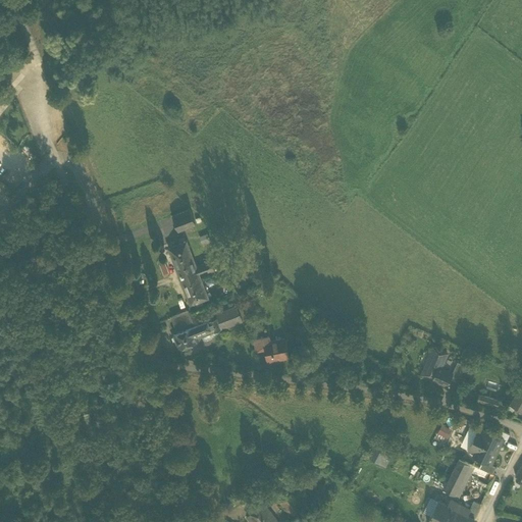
[(172,216),(177,230),(195,224),(190,209),(172,216)]
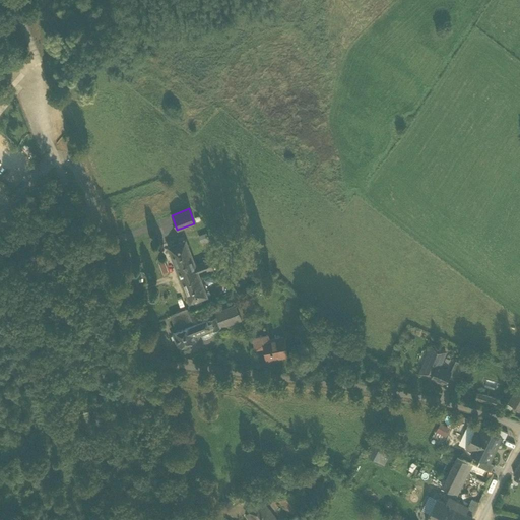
[(207,297),(197,271),(195,265),(186,240),(168,247),(189,304),(207,297)]
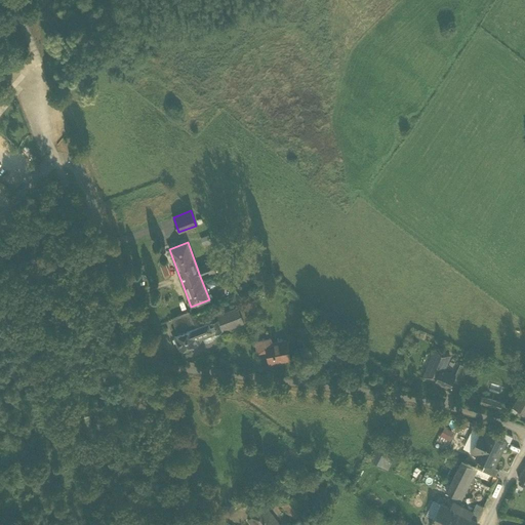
[(211,263),(197,268),(199,274),(208,271),(209,274),(214,271),(211,263)]
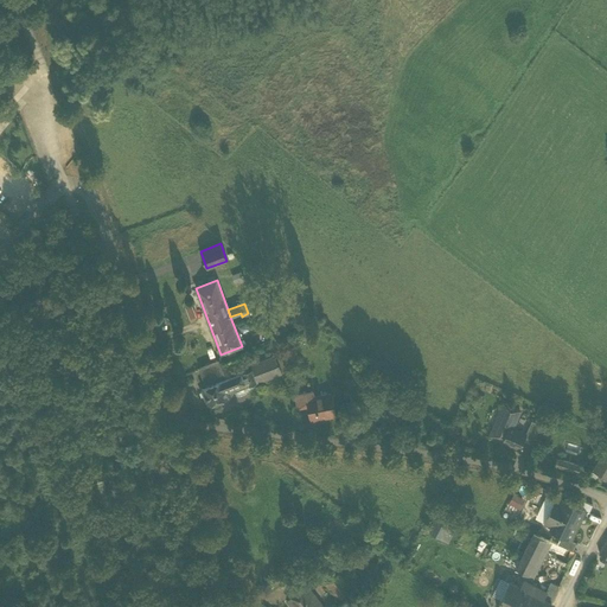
[(257,382),(281,374),(278,363),(275,356),(251,365),(253,369),(254,370),(257,382)]
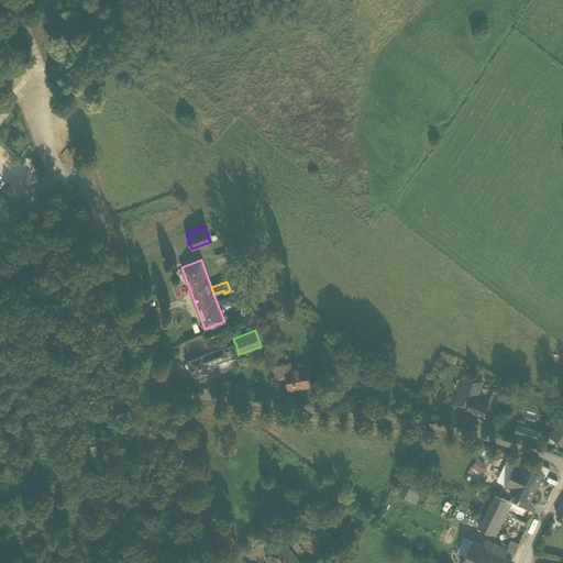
[(267,333),(257,337),(261,346),(268,343),(267,333)]
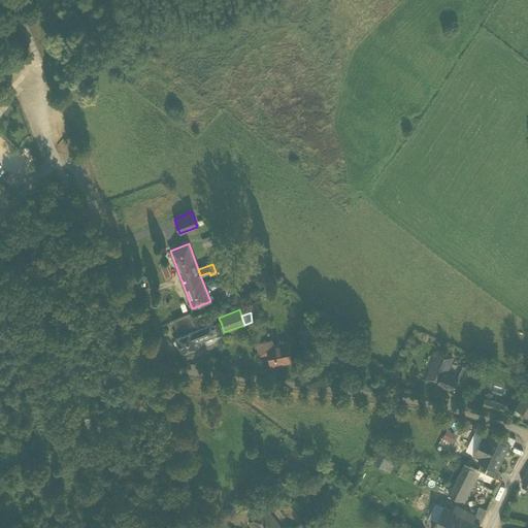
[(173,321),(177,332),(183,330),(184,331),(195,327),(190,314),(173,321)]
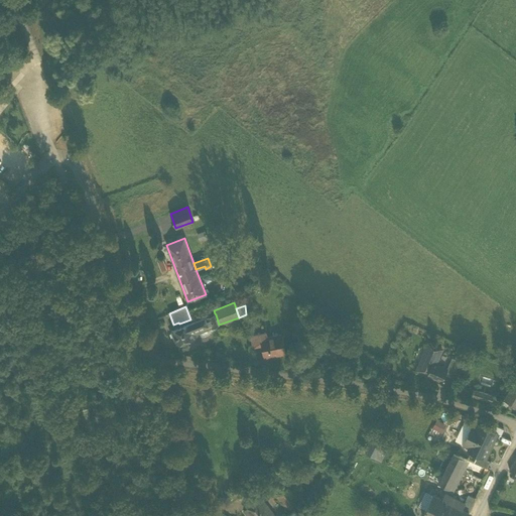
[(211,315),(205,317),(208,326),(198,329),(200,333),(219,325),(216,314),(212,316),(211,315)]
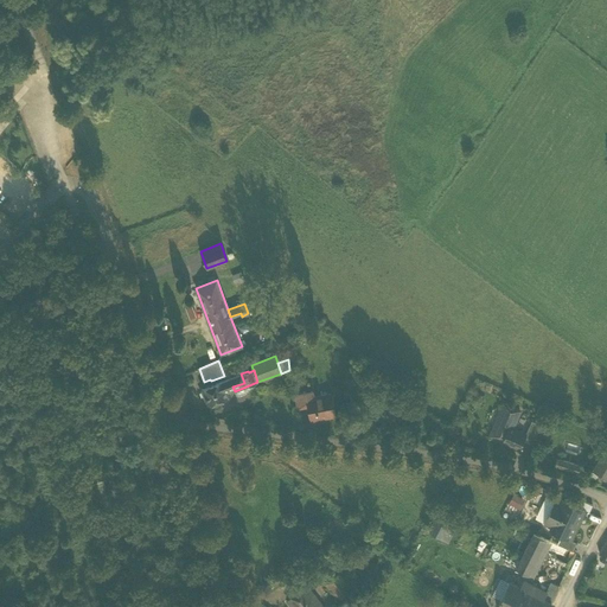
[(225,390),(232,387),(244,383),(241,374),(202,389),(208,406),(228,397),(225,390)]
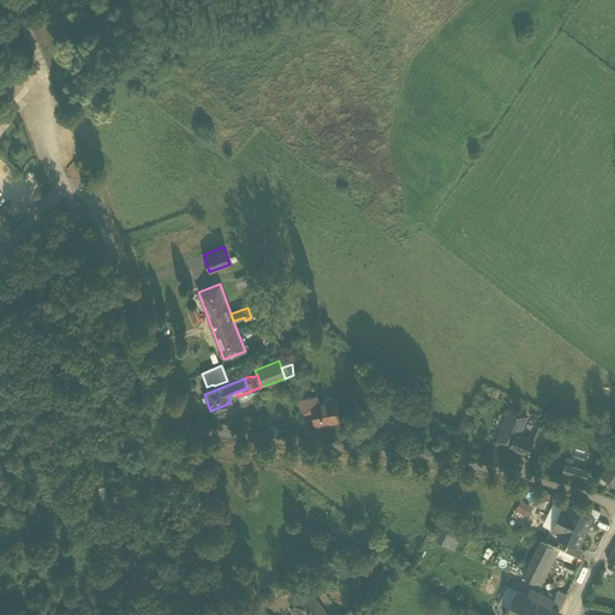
[(233,398),(238,396),(236,392),(228,395),(231,402),(234,401),(233,398)]
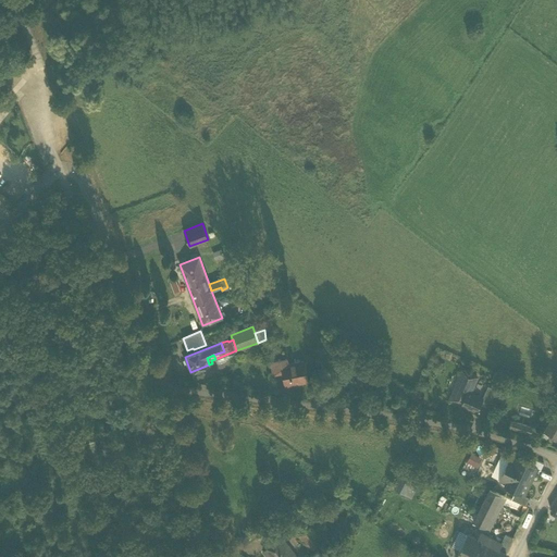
[(270,361),(273,375),(283,373),(282,366),(281,359),(270,361)]
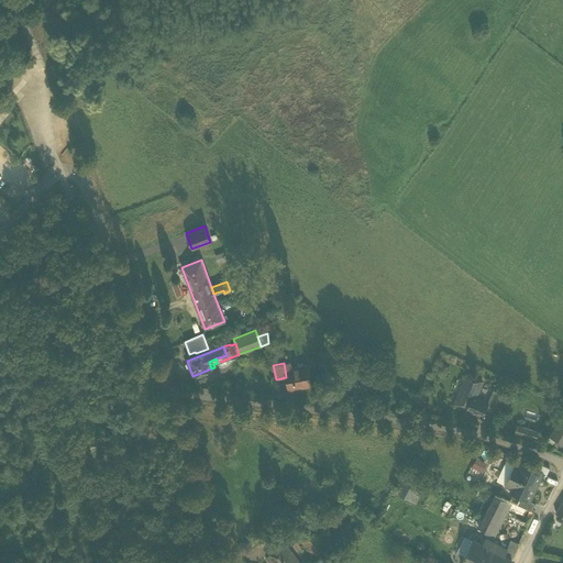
[(286,377),(288,389),(311,385),(307,365),(290,368),(285,370),(286,377)]
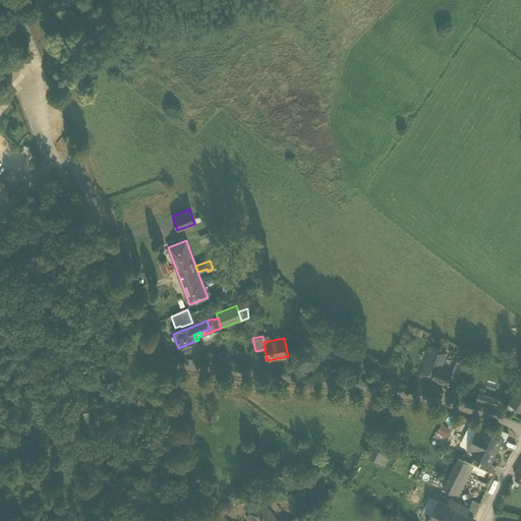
[(421,372),(431,378),(432,374),(431,374),(433,368),(435,369),(437,365),(440,367),(446,352),(432,346),(421,372)]
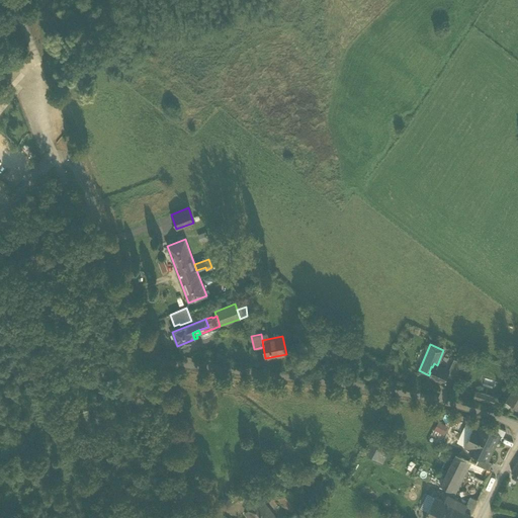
[(447,375),(454,379),(461,362),(453,358),(448,370),(449,370),(447,375)]
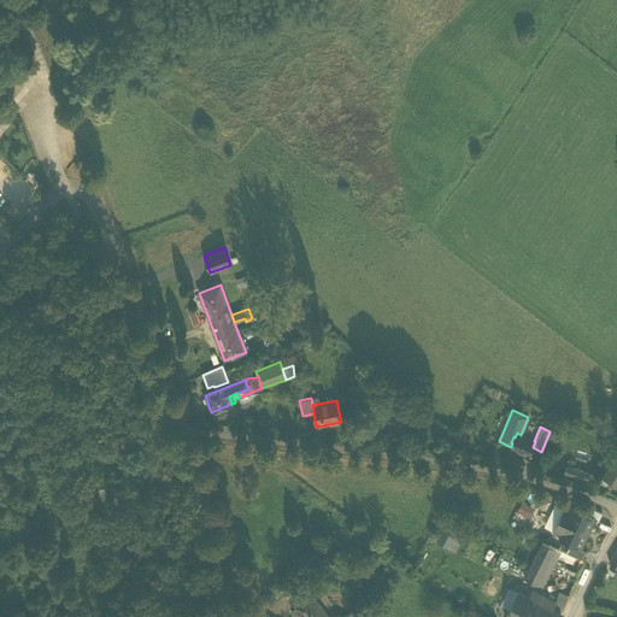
[(534,441),(521,435),(517,433),(515,438),(513,436),(511,444),(512,444),(511,447),(510,448),(523,453),(522,456),(528,458),(533,447),(535,441),(534,441)]
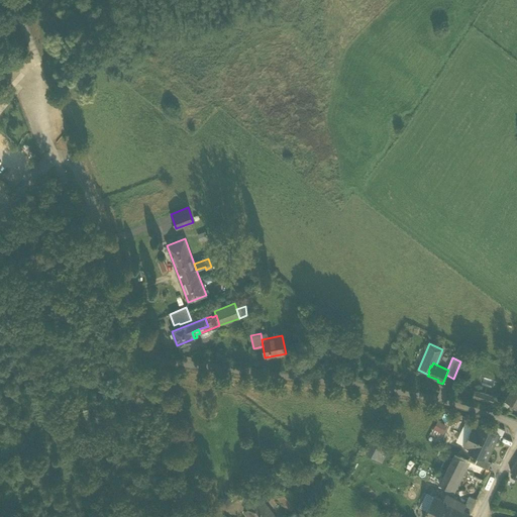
[(506,398),(516,404),(516,379),(506,398)]
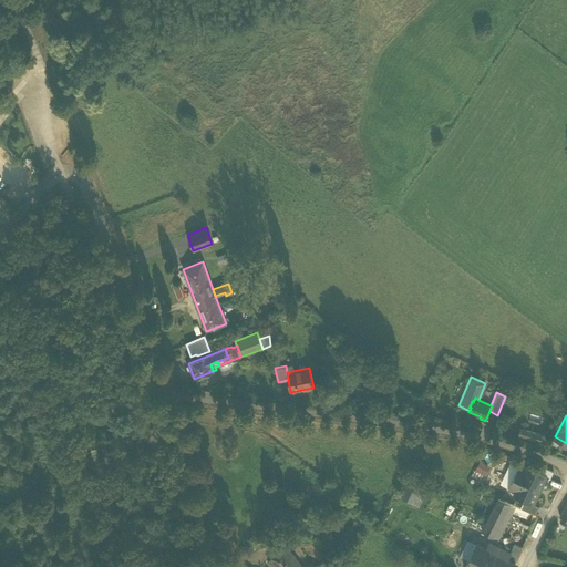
[(518,435),(540,442),(542,435),(521,429),(518,435)]
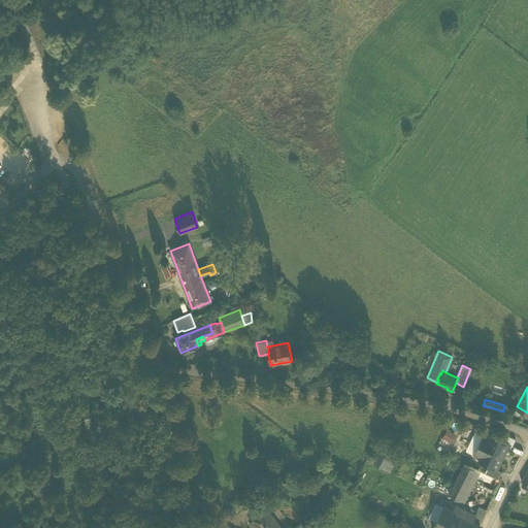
[(446,427),(440,437),(451,442),(456,433),(446,427)]
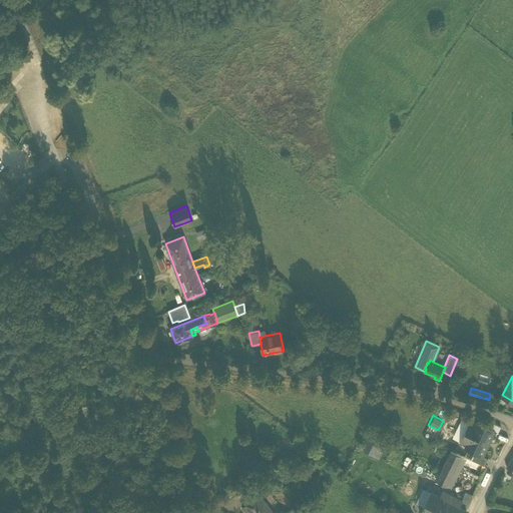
[(475,452),(482,456),(494,431),(475,422),(474,425),(469,422),(460,441),(467,445),(465,448),(475,452)]
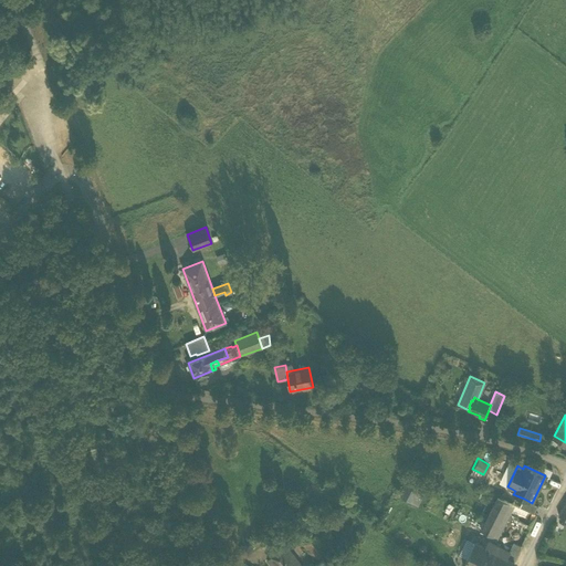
[(541,465),(538,472),(549,478),(553,471),(541,465)]
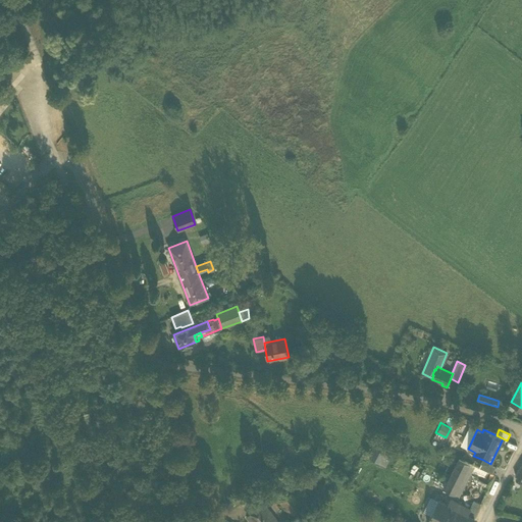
[(369,459),(385,467),(395,451),(378,441),(369,459)]
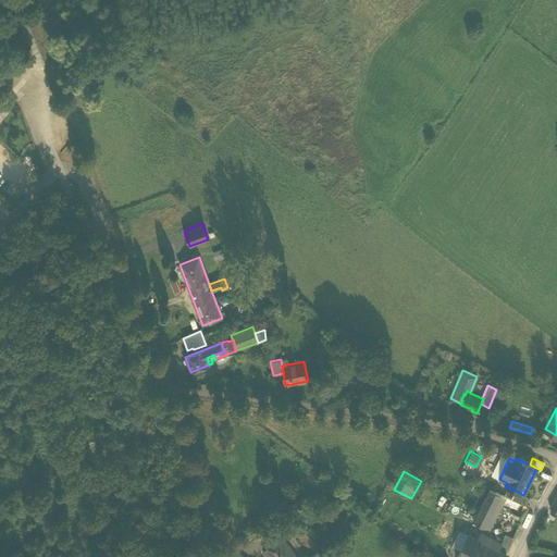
[(490,489),(473,521),(484,527),(502,495),(490,489)]
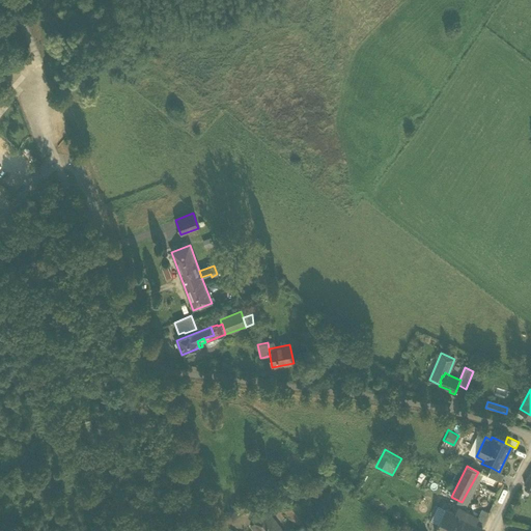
[(487,476),(501,482),(504,475),(499,472),(492,468),(487,476)]
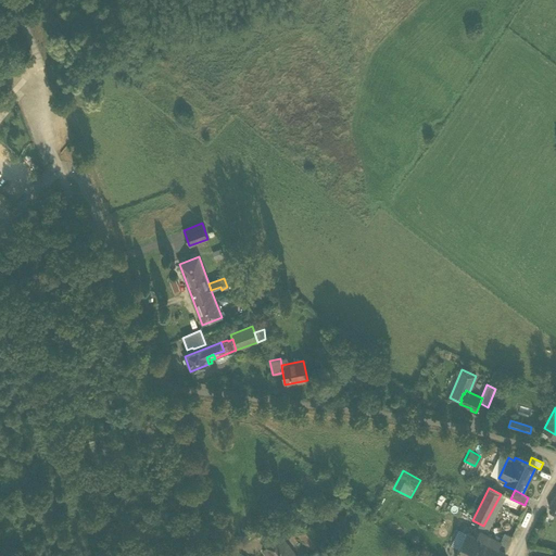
[(541,526),(545,528),(552,517),(546,514),(541,526)]
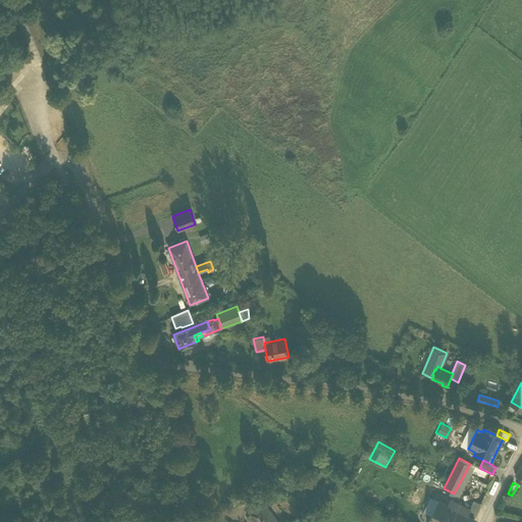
[(280,502),(293,518),(303,511),(291,494),(280,502)]
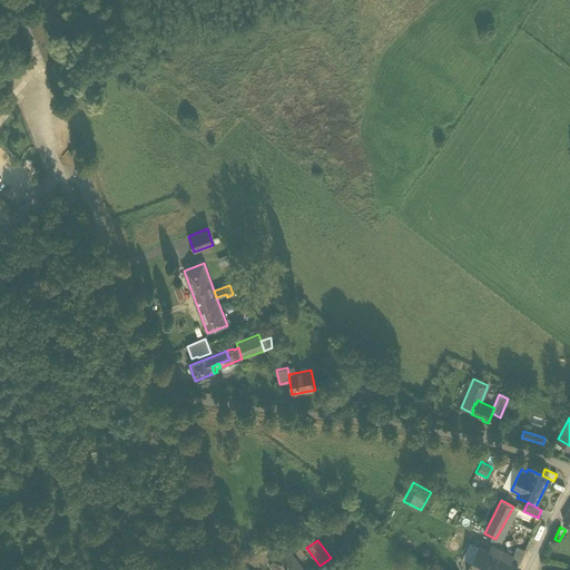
[(465,569),(489,569),(499,550),(492,546),(491,546),(489,551),(479,546),(465,569)]
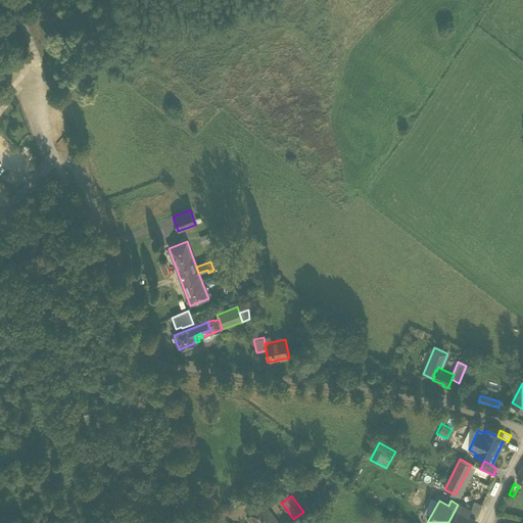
[(247,517),(251,522),(278,522),(265,505),(247,517)]
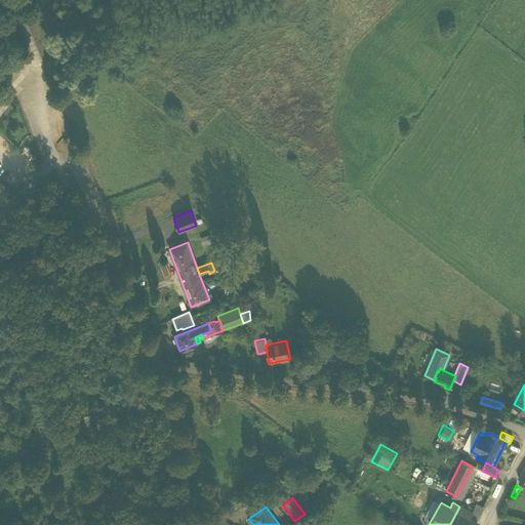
[(472,513),(459,507),(450,524),(475,524),(477,521),(470,517),(472,513)]
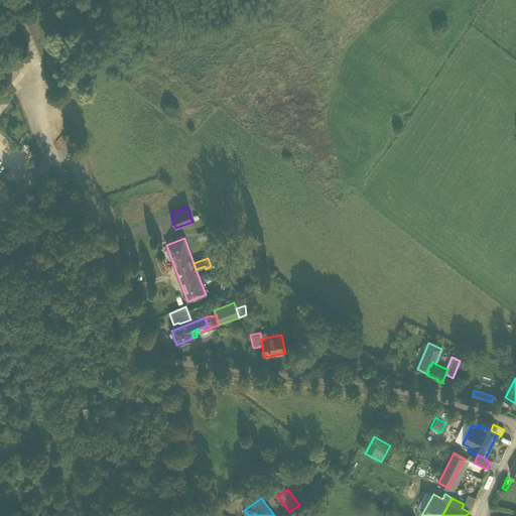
[(462,508),(469,512),(474,502),(466,498),(464,504),(462,508)]
